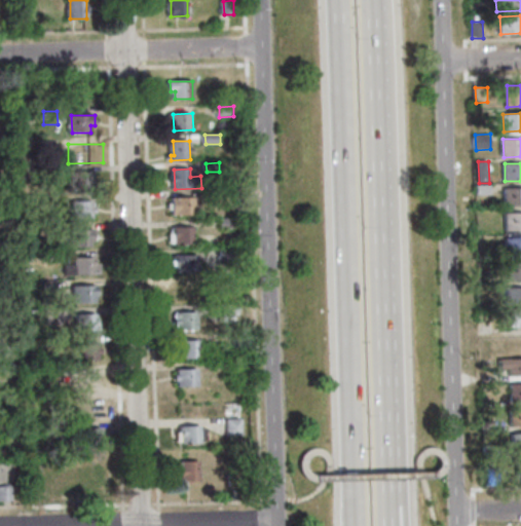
[(72,173),(95,172),(95,189),(73,189),(72,173)]
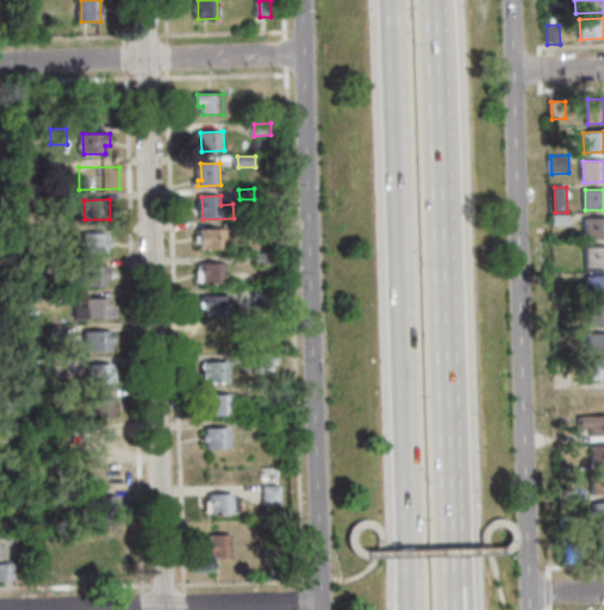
[(570,213),(571,226),(553,226),(553,215),(570,213)]
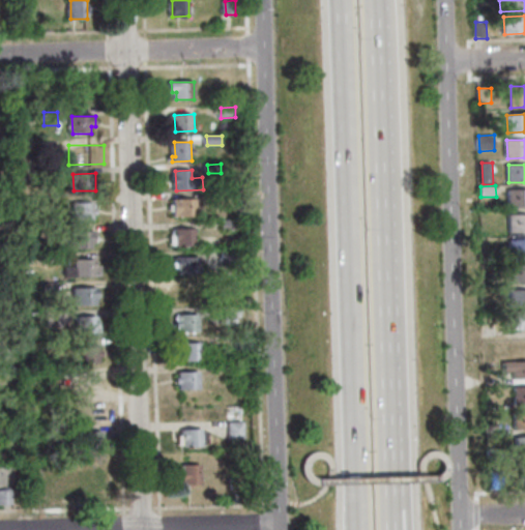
[(524,207),(511,208),(509,190),(524,189),(524,207)]
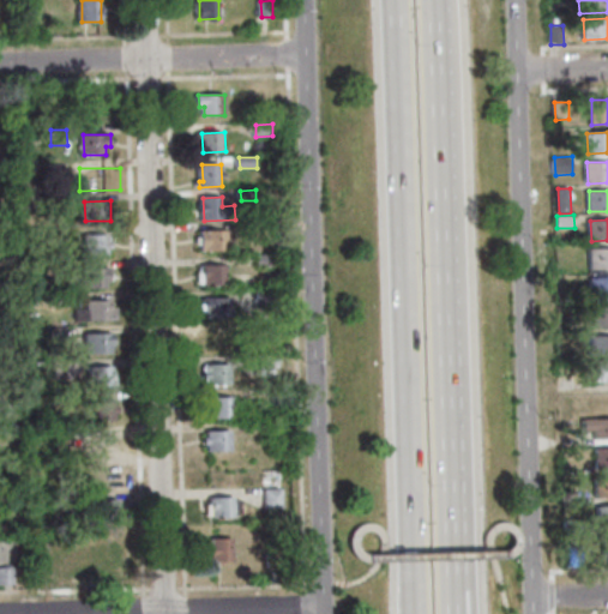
[(263,234),(246,234),(246,223),(262,223),(263,234)]
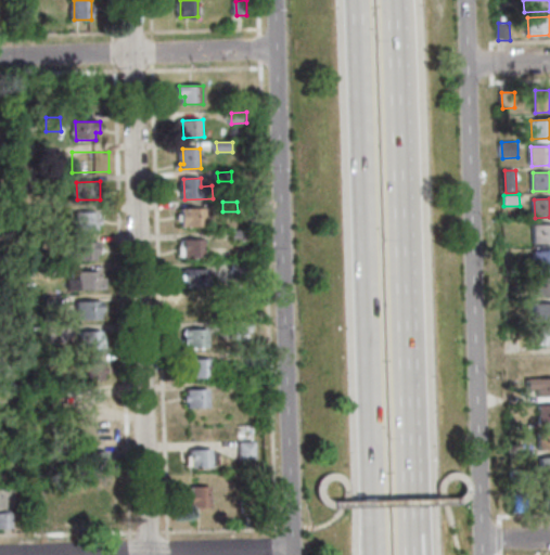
[(183,209),(207,208),(207,227),(184,227),(183,209)]
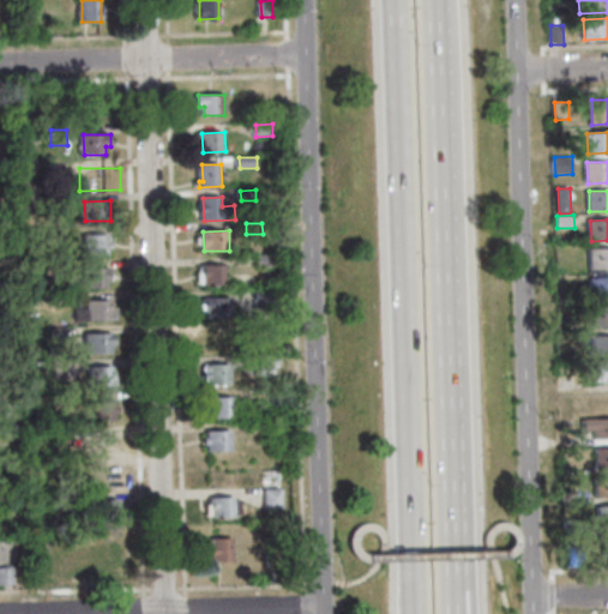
[(86,236),(109,235),(109,254),(88,256),(86,236)]
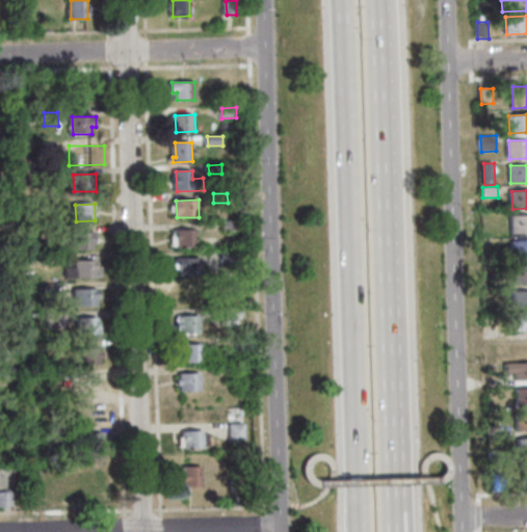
[(526,233),(512,234),(512,216),(526,215),(526,233)]
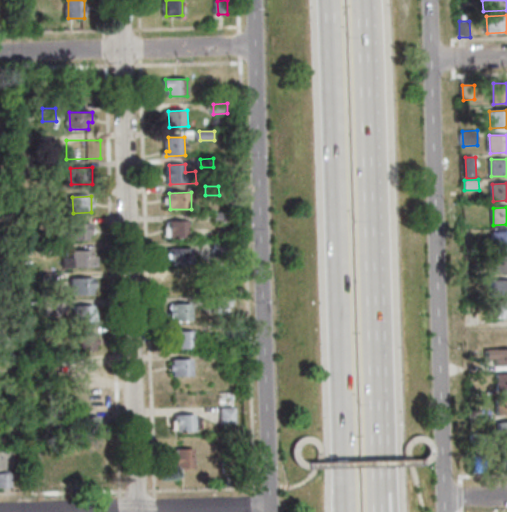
[(217,213),(230,213),(230,222),(217,223),(217,213)]
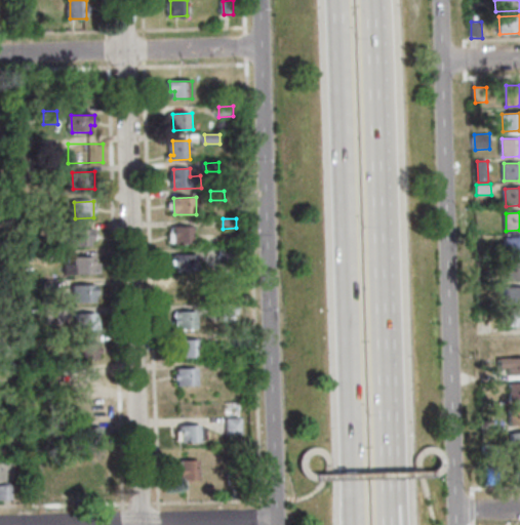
[(56,235),(42,236),(41,225),(56,225),(56,235)]
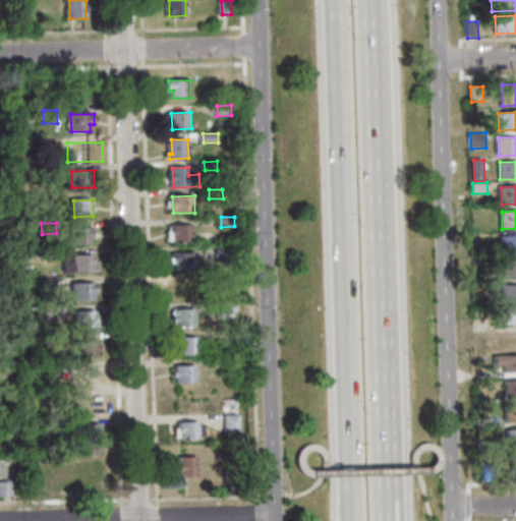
[(193,225),(194,240),(175,241),(174,225),(193,225)]
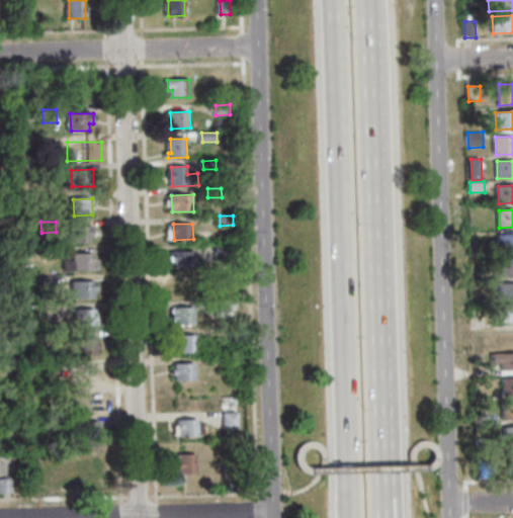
[(93,226),(94,238),(91,238),(91,243),(72,243),(72,227),(93,226)]
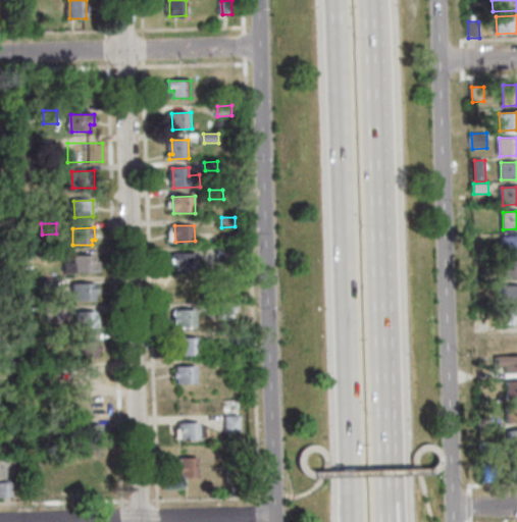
[(516,253),(505,254),(504,237),(516,237),(516,253)]
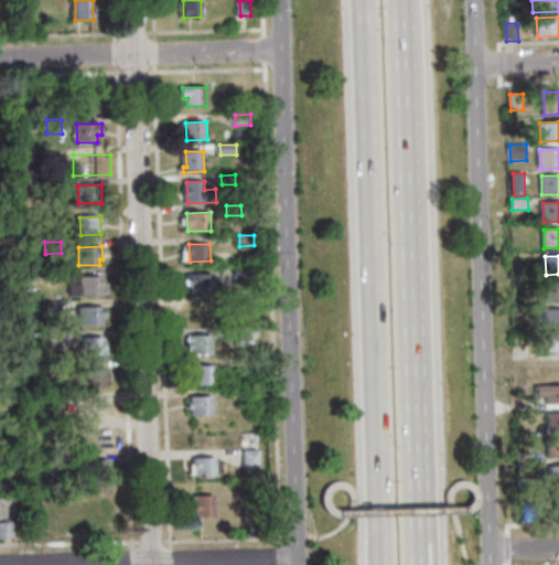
[(255,266),(255,278),(237,278),(237,266),(255,266)]
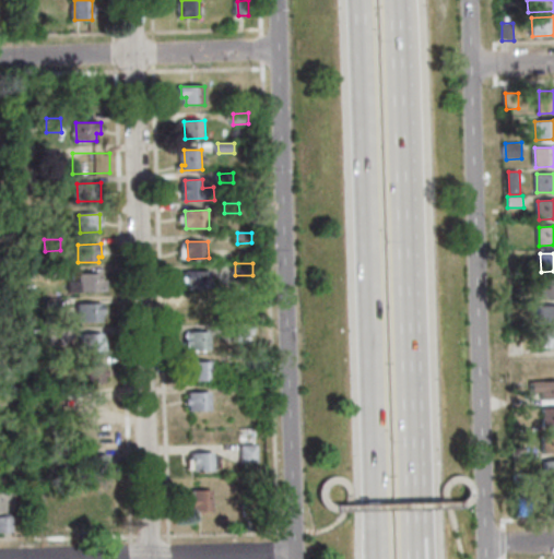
[(189,272),(213,271),(213,289),(191,290),(191,285),(189,285),(189,283),(185,283),(185,277),(187,277),(187,274),(189,272)]
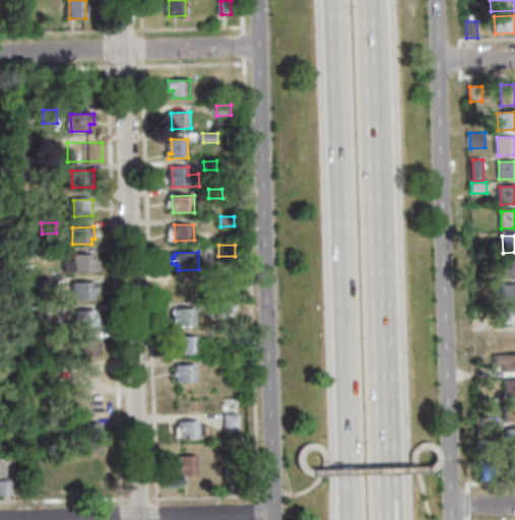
[(67,272),(67,263),(75,263),(75,255),(94,255),(94,261),(101,261),(102,271),(67,272)]
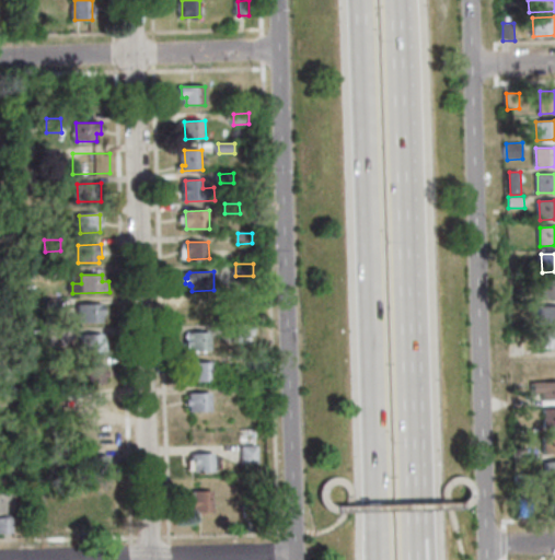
[(554,298),(541,299),(540,281),(554,280),(554,298)]
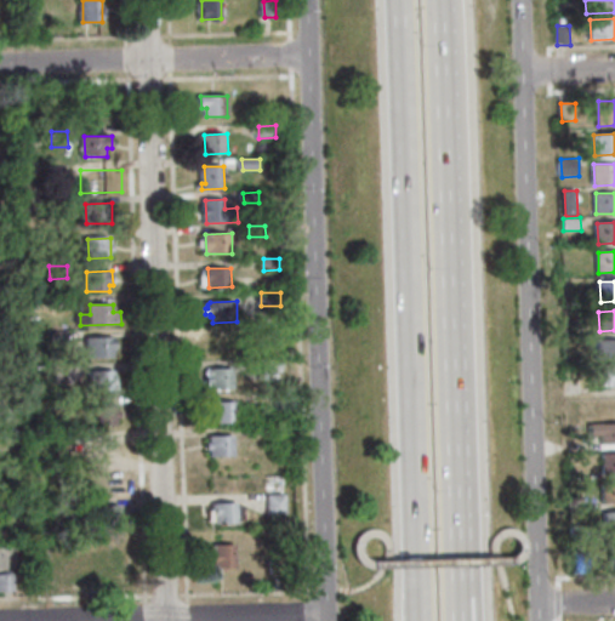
[(52,331),(68,331),(68,343),(52,343),(52,331)]
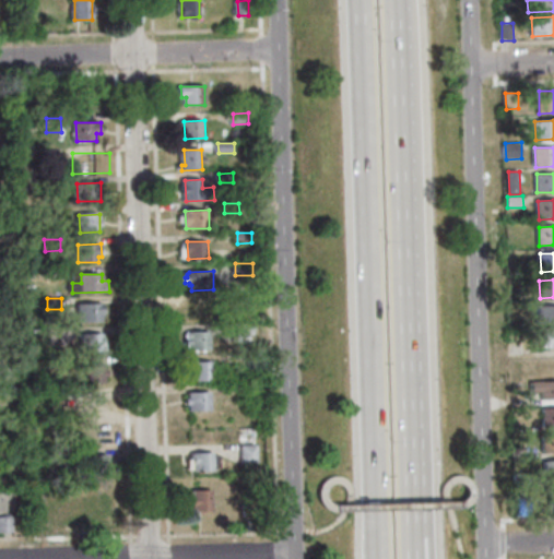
[(211,321),(211,300),(189,300),(189,321),(211,321)]
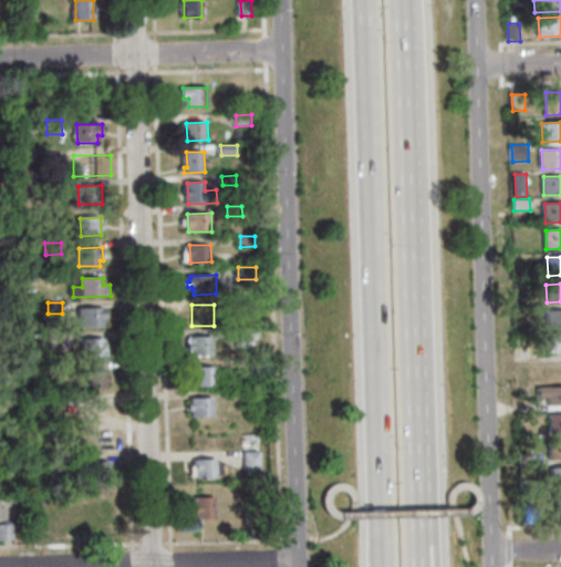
[(105,308),(105,327),(82,327),(82,309),(105,308)]
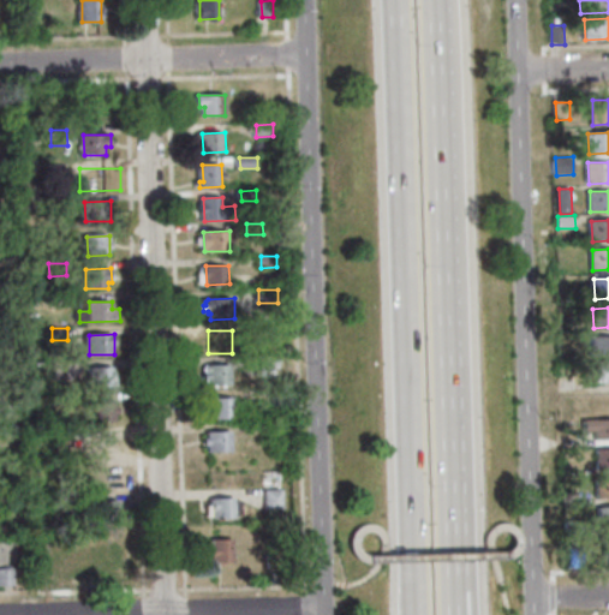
[(608,357),(593,358),(592,338),(608,336),(608,357)]
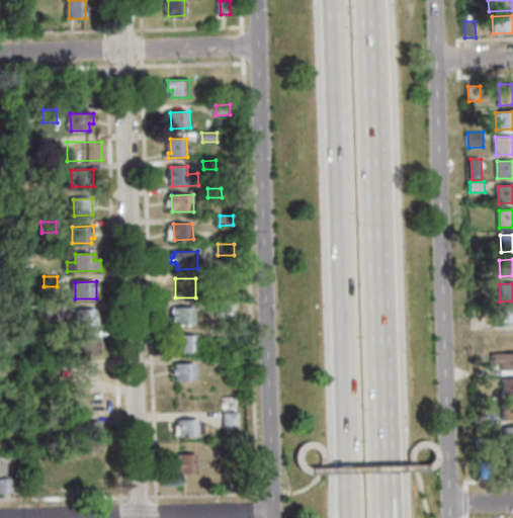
[(224,301),(237,300),(237,310),(224,310),(224,301)]
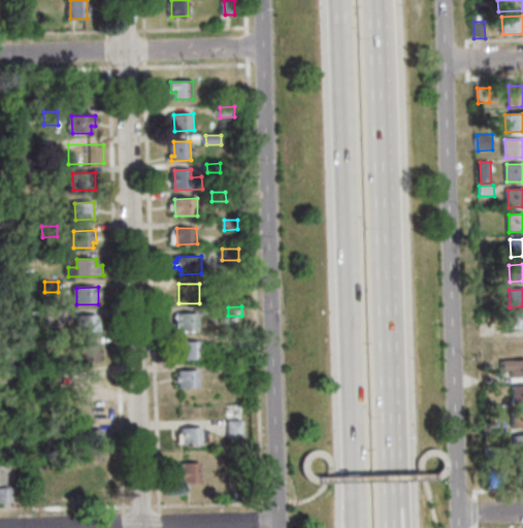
[(522,329),(512,330),(511,311),(522,310),(522,329)]
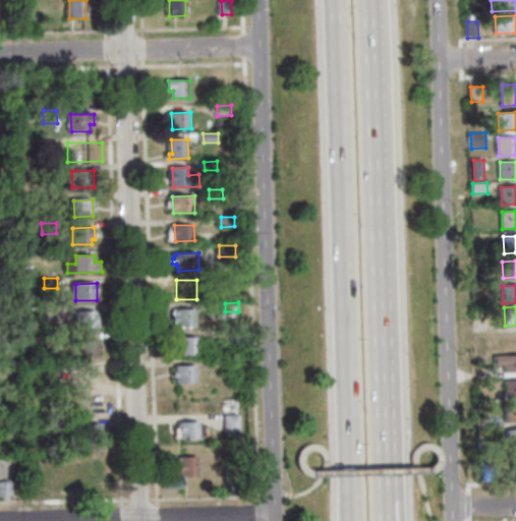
[(48,307),(61,307),(61,321),(48,321),(48,307)]
